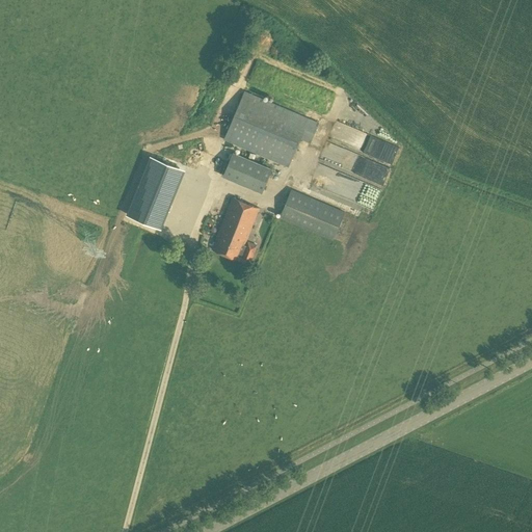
[(310,143),(319,123),(244,90),(223,139),(288,167),(300,139),(310,143)]
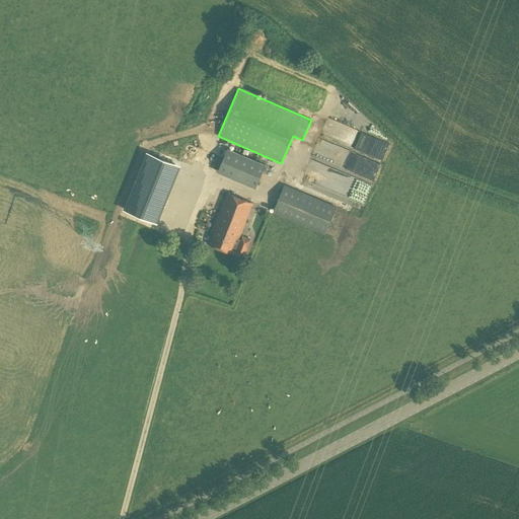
[(363,204),(386,141),(325,118),(310,158),(315,160),(307,182),(363,204)]
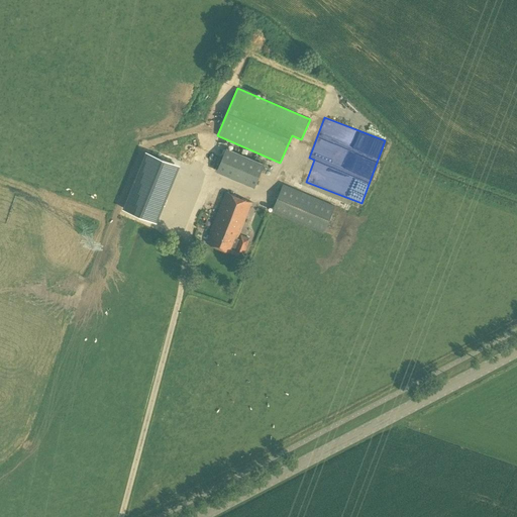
[(253,187),(264,164),(226,148),(216,171),(253,187)]
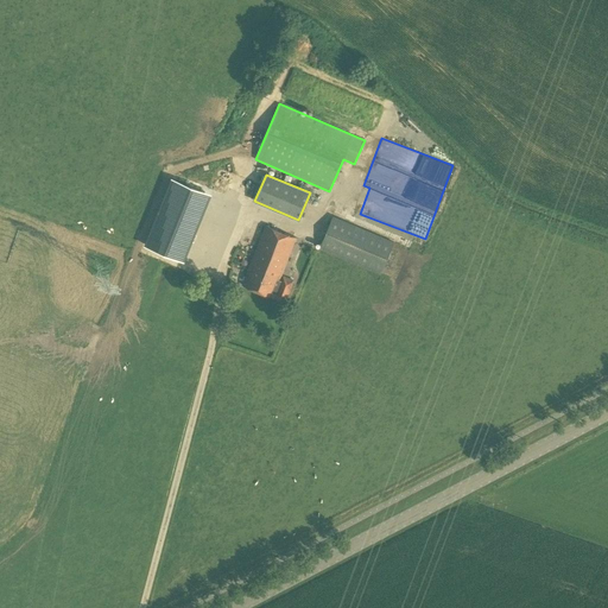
[(137,246),(178,261),(204,194),(163,177),(137,246)]
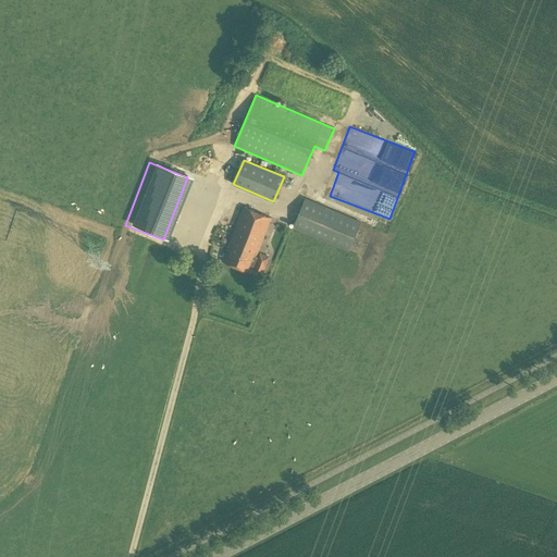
[(348,251),(361,221),(305,198),(293,227),(348,251)]
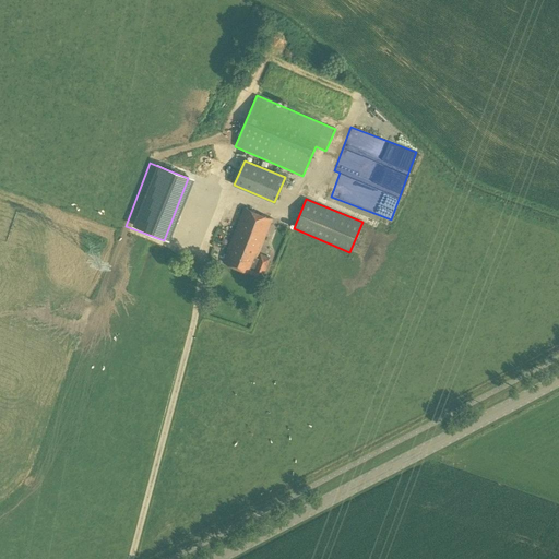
[(236,266),(259,213),(245,207),(223,261),(236,266)]
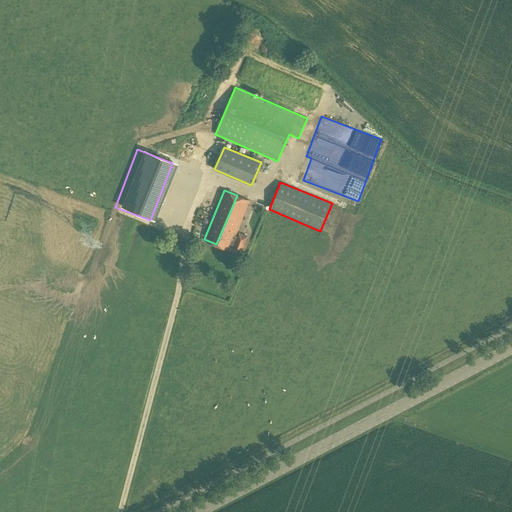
[(237,195),(216,244),(240,254),(247,235),(236,231),(249,200),(237,195)]
